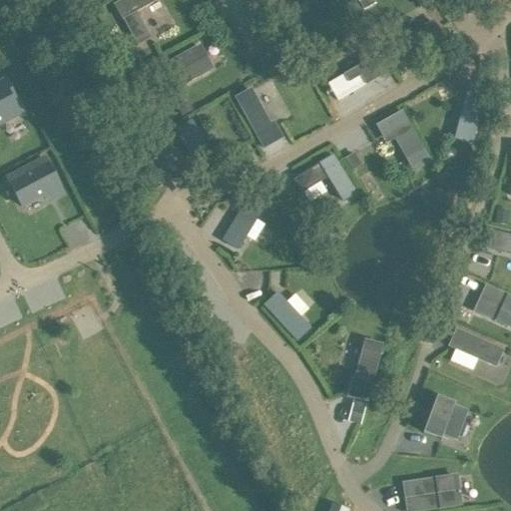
[(115,0),(137,42),(152,34),(138,8),(152,0),(115,0)]
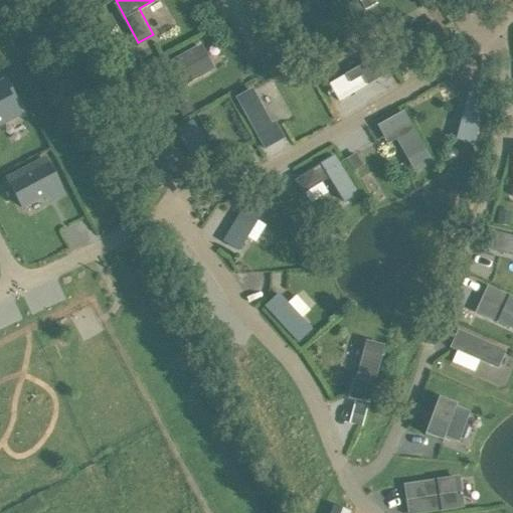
[(346,5),(353,18),(363,13),(356,0),(346,5)]
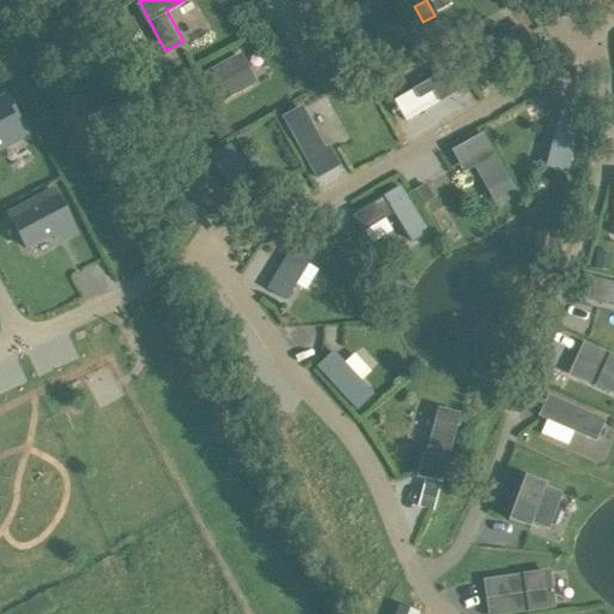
[(434,0),(440,11),(454,4),(452,0),(434,0)]
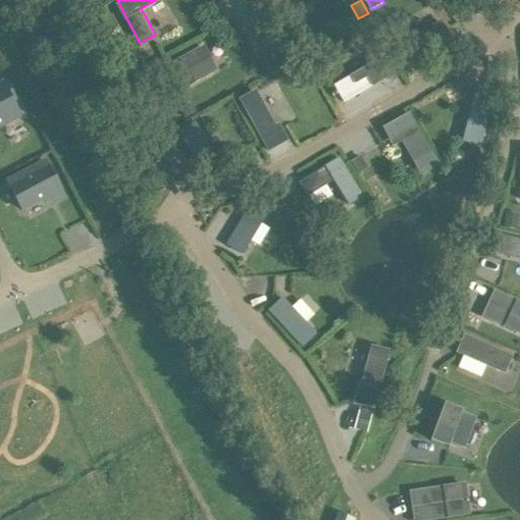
[(295,2),(288,12),(296,18),(303,8),(295,2)]
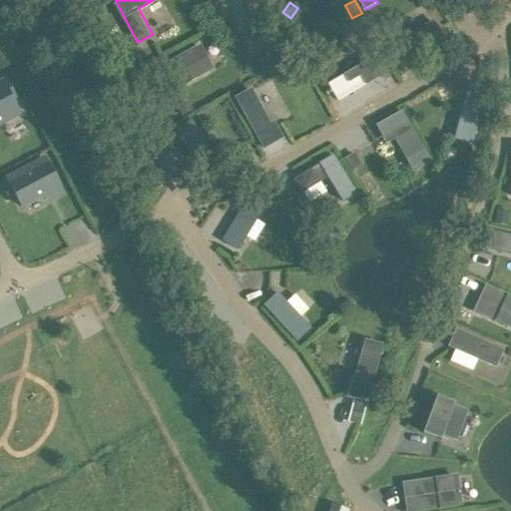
[(214,66),(200,41),(154,66),(168,91),(214,66)]
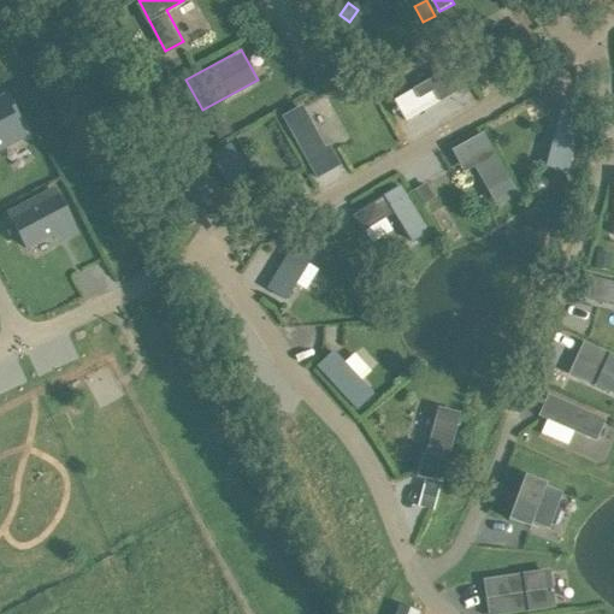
[(454,65),(396,99),(409,118),(466,86),(454,65)]
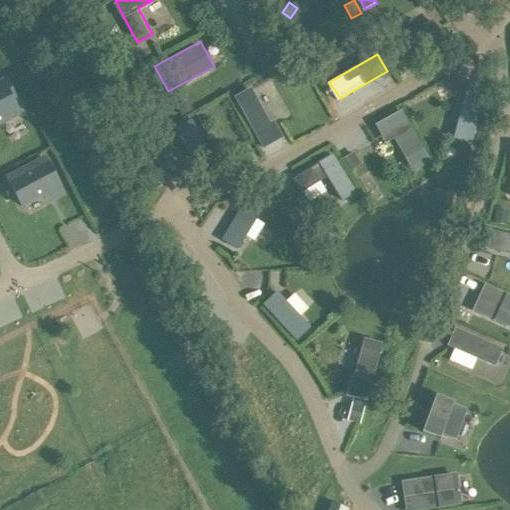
[(0,123),(21,113),(14,100),(18,98),(8,79),(0,83),(0,123)]
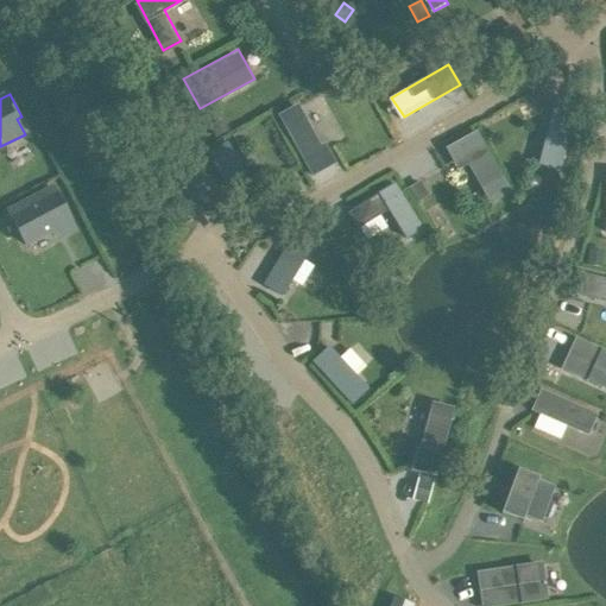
[(578,102),(555,95),(538,161),(561,166),(578,102)]
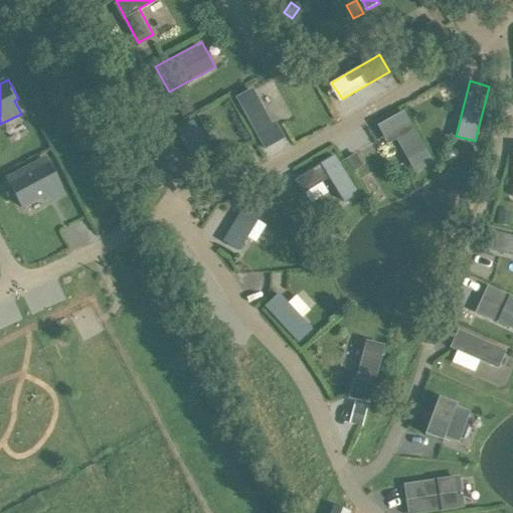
[(255,86),(237,95),(268,147),(287,136),(278,119),(275,121),(255,86)]
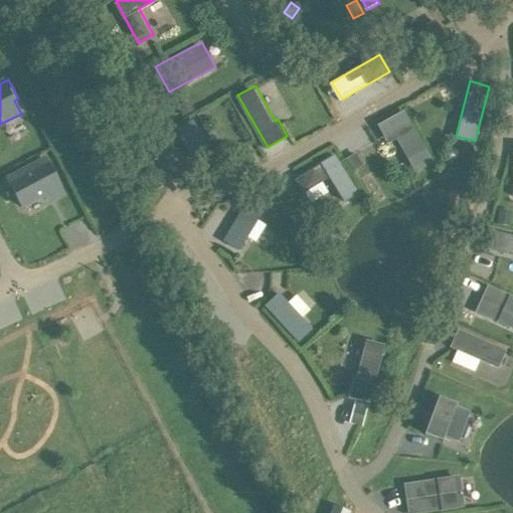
[(185,116),(196,110),(191,101),(180,107),(185,116)]
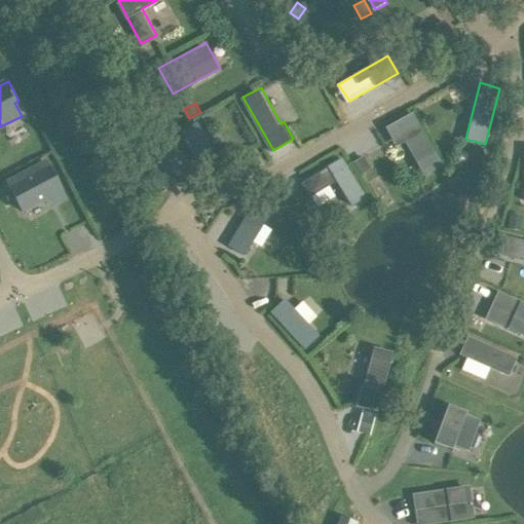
[(209,127),(220,121),(214,110),(203,116),(209,127)]
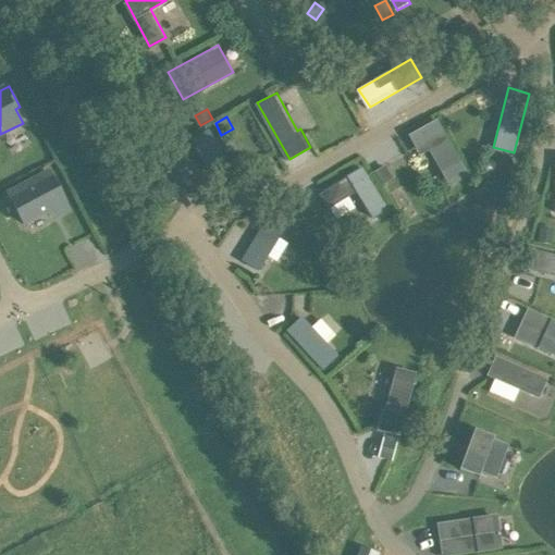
[(468,173),(436,116),(408,132),(420,152),(428,148),(448,183),(468,173)]
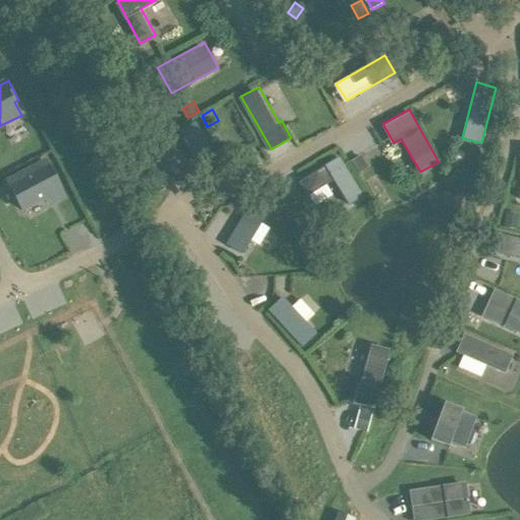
[(219,163),(195,119),(177,128),(203,172),(219,163)]
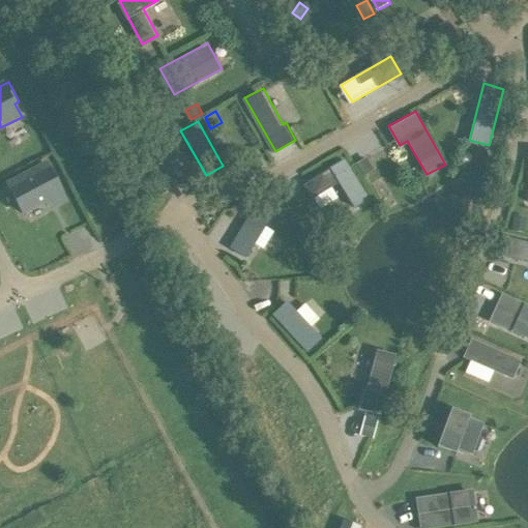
[(370,197),(345,156),(328,166),(329,167),(304,182),(312,195),(338,179),(354,206),(370,197)]
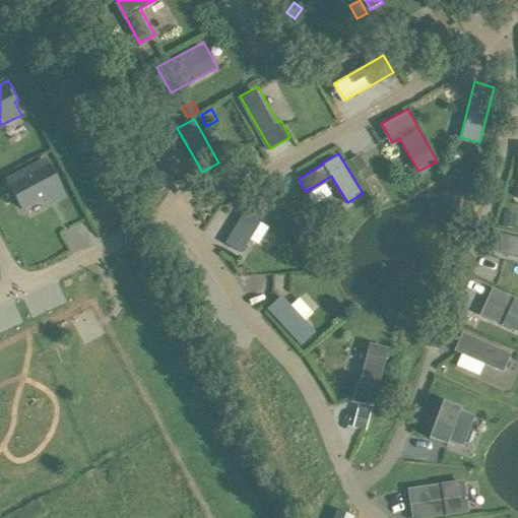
[(351,160),(359,173),(369,167),(362,154),(351,160)]
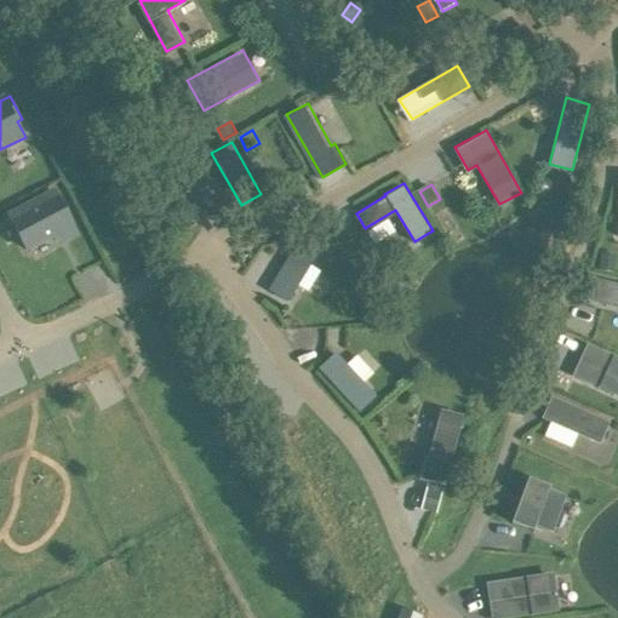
[(67,238),(78,232),(57,192),(11,216),(29,249),(63,230),(67,238)]
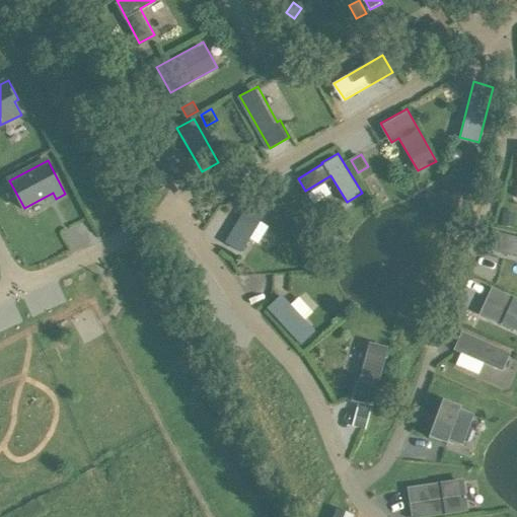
[(266,207),(251,198),(225,240),(240,249),(266,207)]
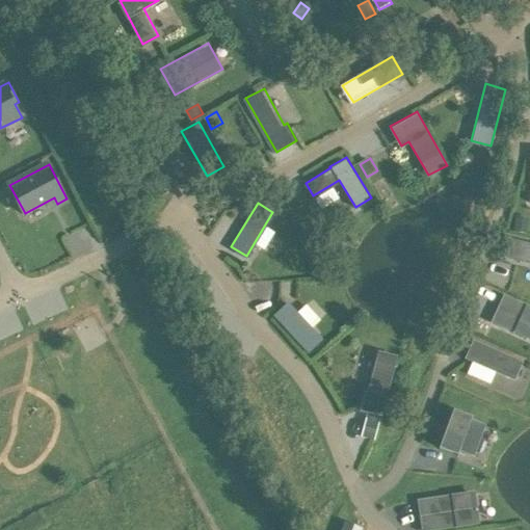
[(517,217),(514,231),(528,233),(529,227),(529,219),(517,217)]
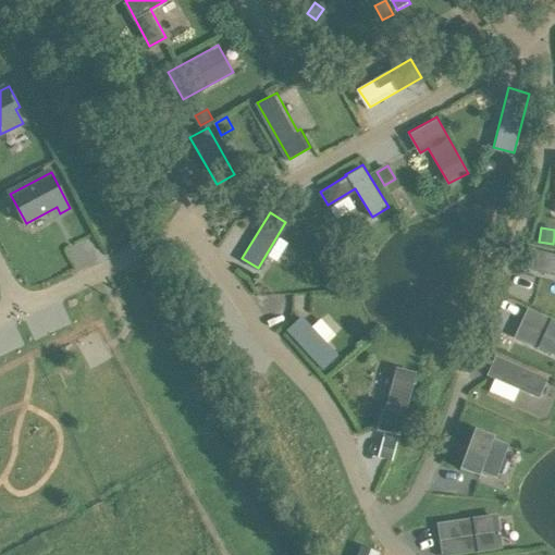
[(554,253),(534,248),(529,267),(554,273),(554,253)]
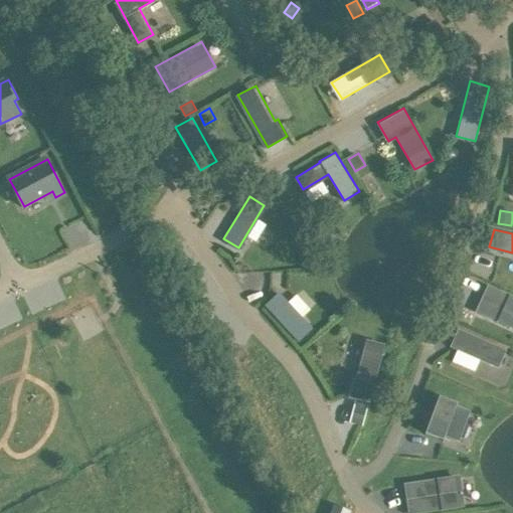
[(479,311),(512,326),(512,298),(490,288),(479,311)]
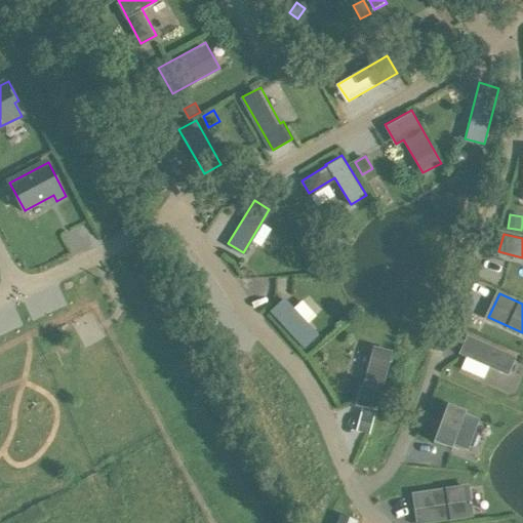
[(284,304),(272,314),(305,349),(316,337),(284,304)]
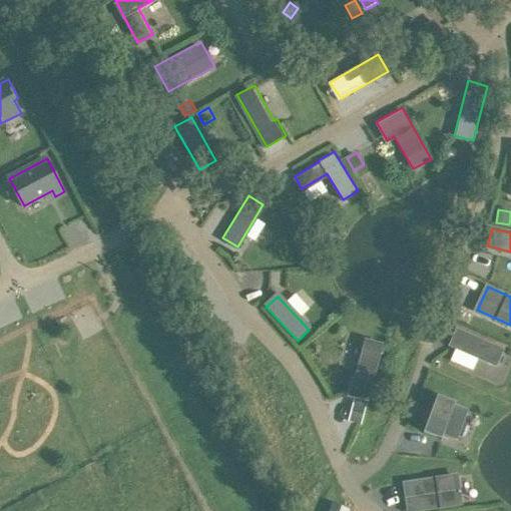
[(473,313),(458,306),(453,316),(468,323),(473,313)]
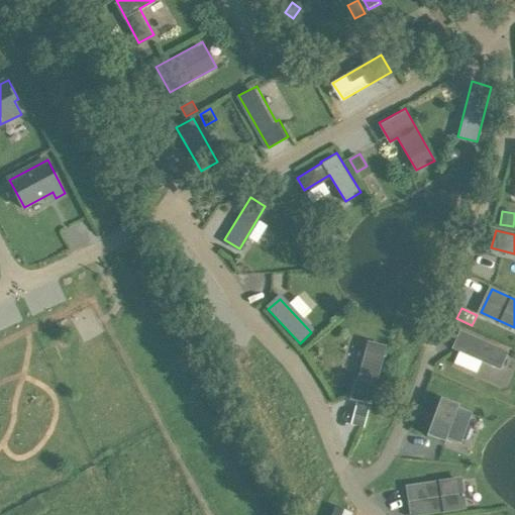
[(461,331),(454,348),(500,368),(506,352),(509,353),(509,352),(461,331)]
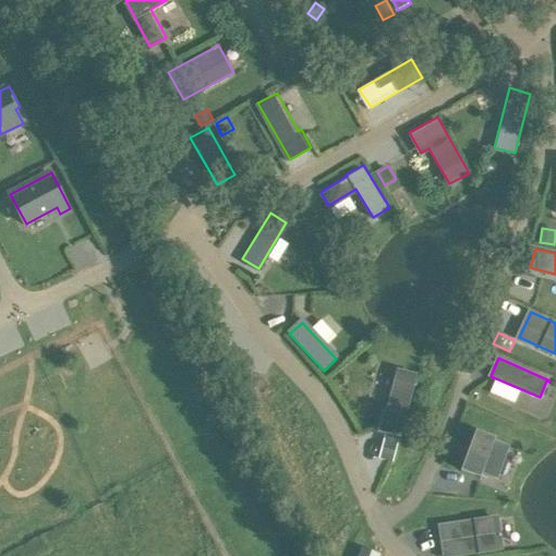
[(415,371),(396,366),(385,409),(382,408),(376,427),(399,433),(415,371)]
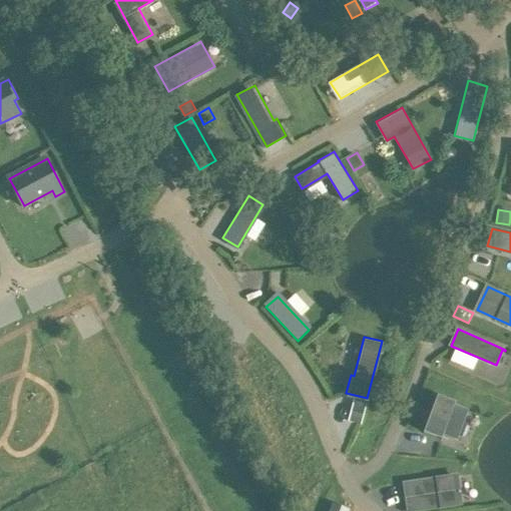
[(439,396),(425,432),(443,439),(445,434),(457,439),(467,412),(455,407),(456,402),(439,396)]
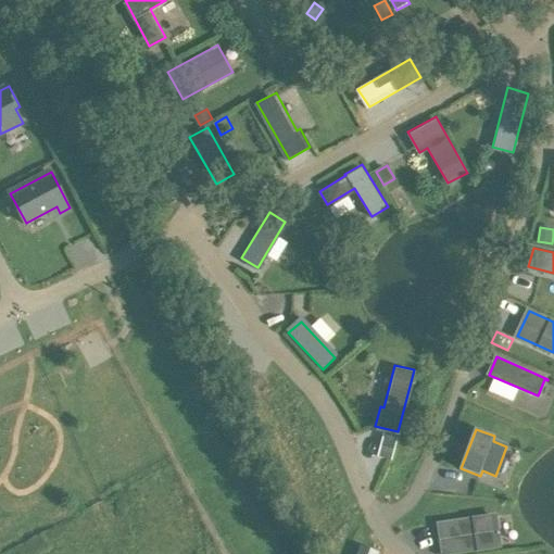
[(379,455),(393,458),(399,438),(386,433),(379,455)]
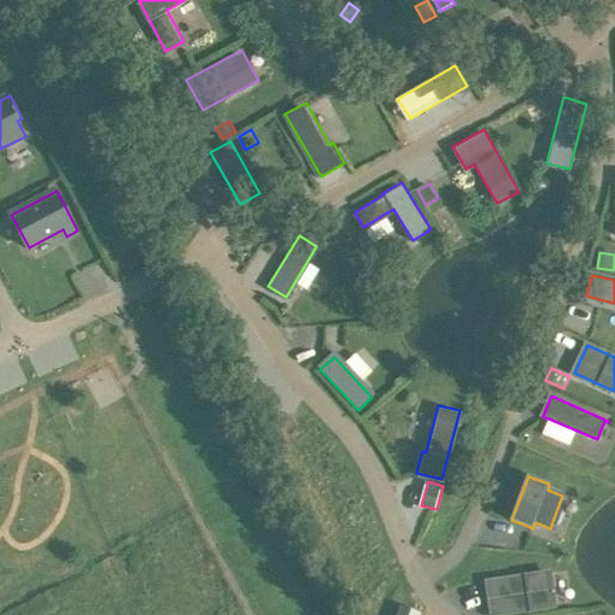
[(493,614),(556,605),(551,573),(488,581),(493,614)]
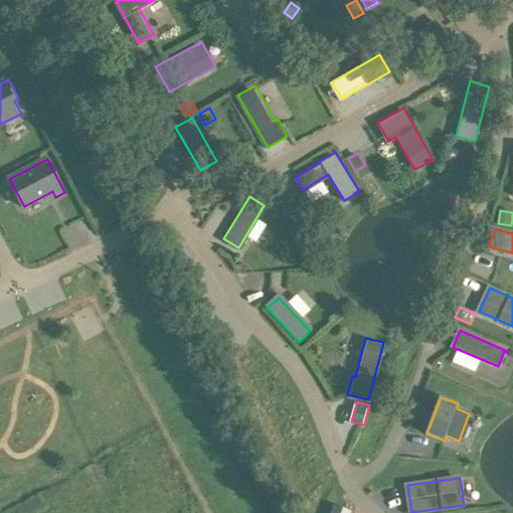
[(350,512),(352,511),(336,504),(332,512),(350,512)]
